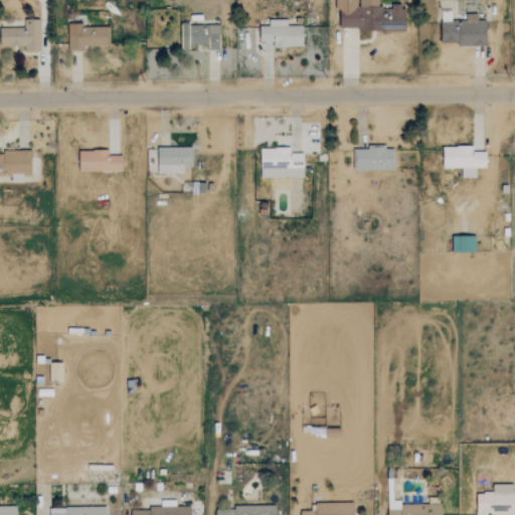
[(404,30),(404,6),(378,6),(378,0),(335,0),(335,10),(340,10),(340,30),(404,30)]
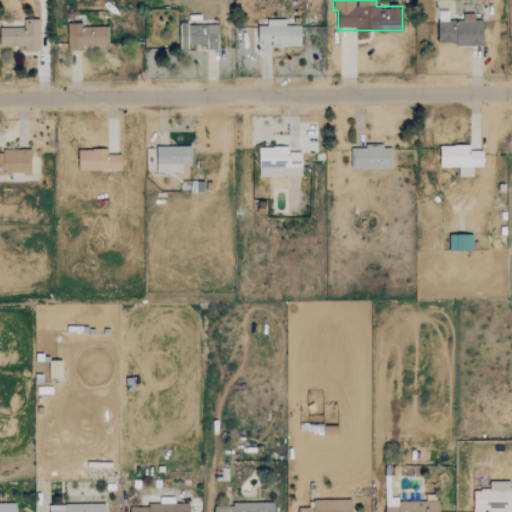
[(439,45),(484,44),(483,20),(474,21),(474,14),(463,14),(463,21),(438,21),(439,45)]
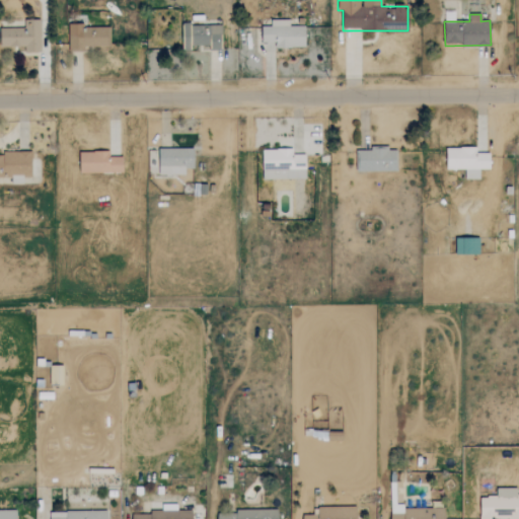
[(262,26),(262,42),(275,42),(276,48),(305,47),(305,25),(289,25),(289,18),(271,18),(272,26),(262,26)]
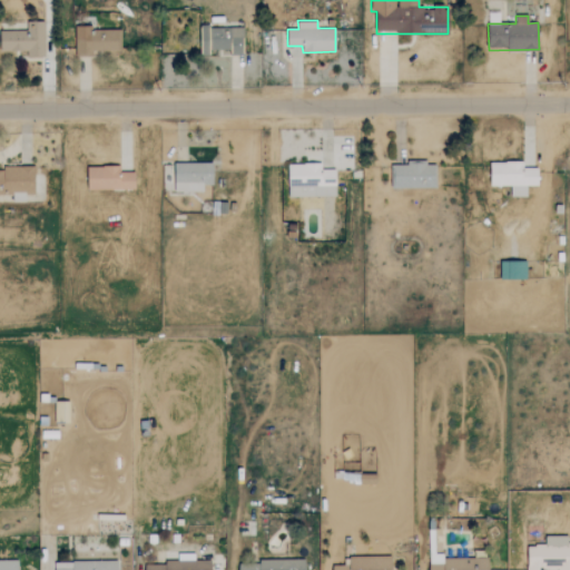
[(43,21),(26,22),(26,30),(0,30),(0,50),(27,50),(27,58),(45,57),(43,21)]
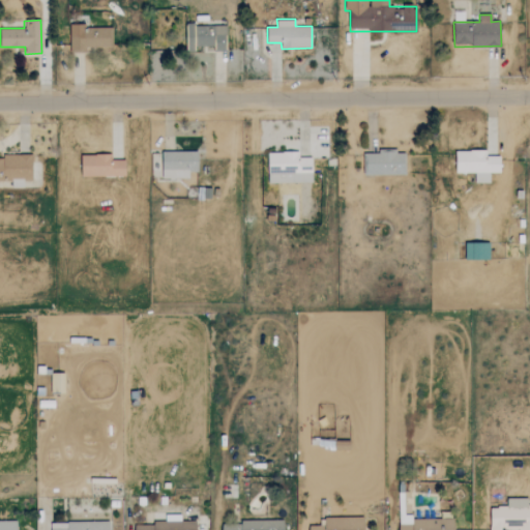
[(187,48),(215,47),(215,51),(227,51),(226,25),(187,26),(187,48)]
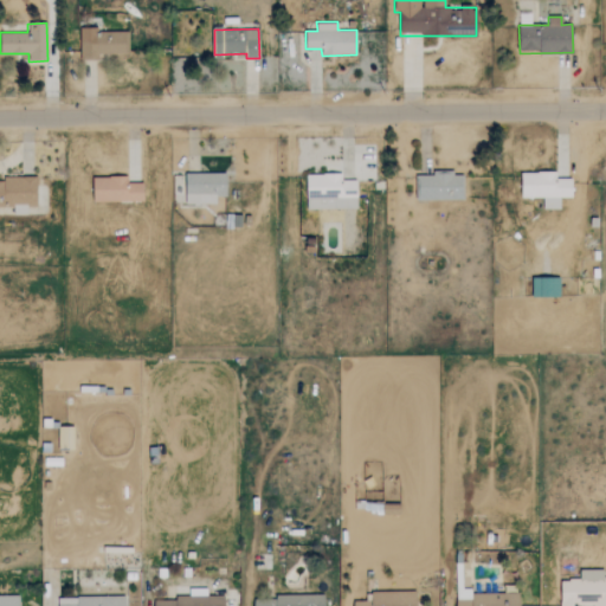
[(97,55),(127,55),(127,30),(79,30),(79,59),(97,59),(97,55)]
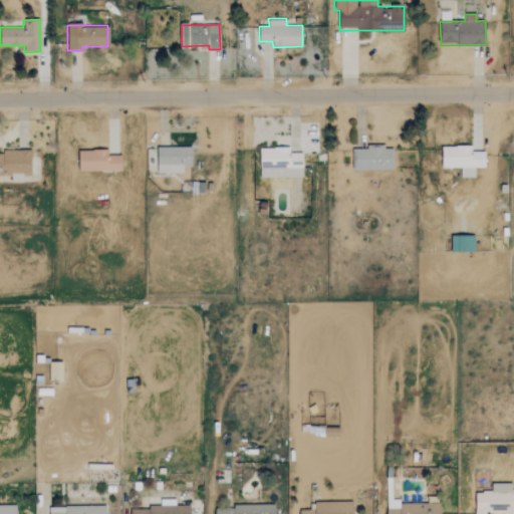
[(158,173),(184,173),(184,167),(192,167),(192,146),(157,147),(158,173)]
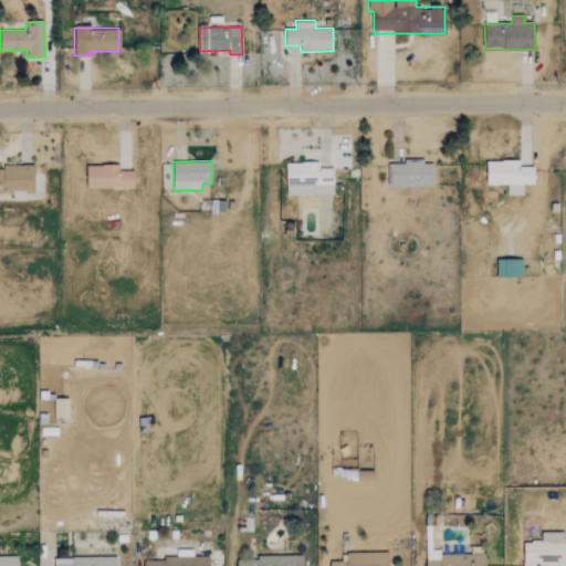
[(388,188),(432,187),(431,160),(401,161),(401,164),(388,164),(388,188)]
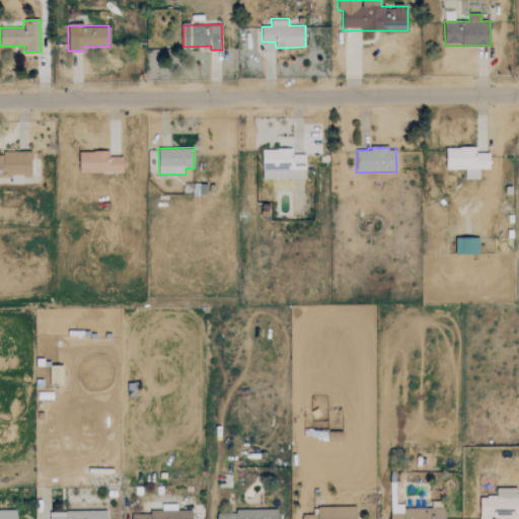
[(446,148),(446,169),(464,169),(464,179),(479,179),(479,169),(490,169),(490,153),(476,153),(475,147),(446,148)]
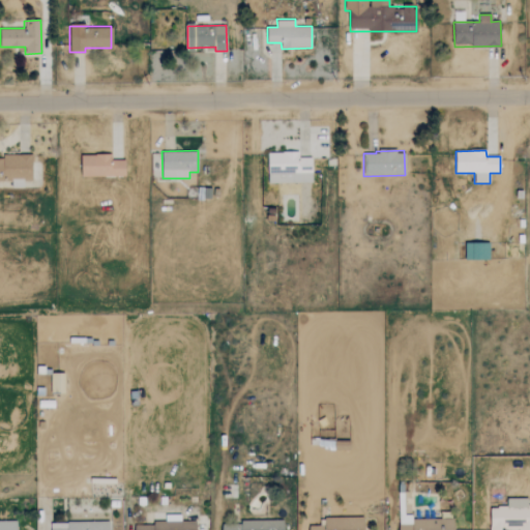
[(268,183),(313,183),(313,157),(298,157),(298,152),(267,152),(268,183)]
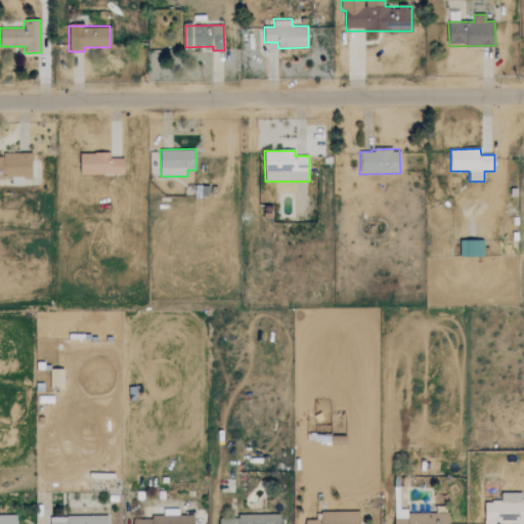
[(80,174),(124,174),(124,159),(110,159),(110,153),(80,153),(80,174)]
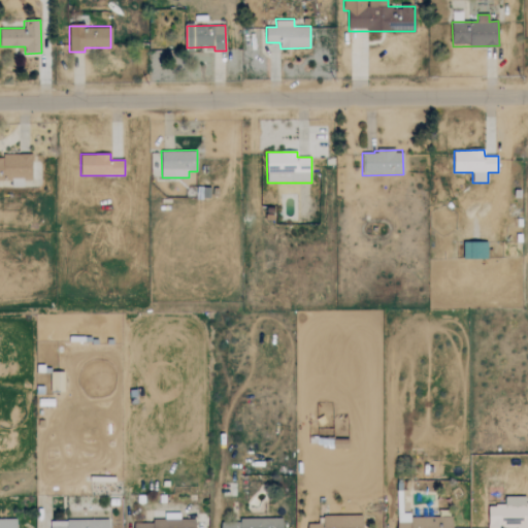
[(0,156),(0,178),(11,178),(11,187),(24,187),(24,179),(32,179),(32,156),(0,156)]
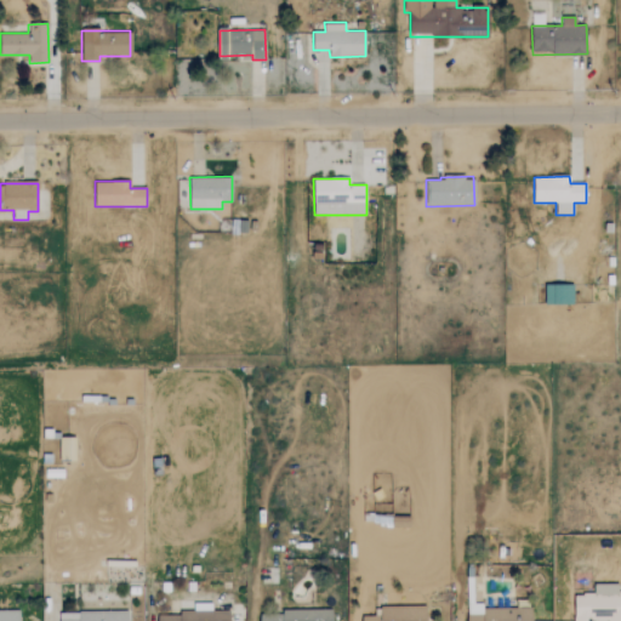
[(545,300),(545,280),(571,280),(570,301),(545,300)]
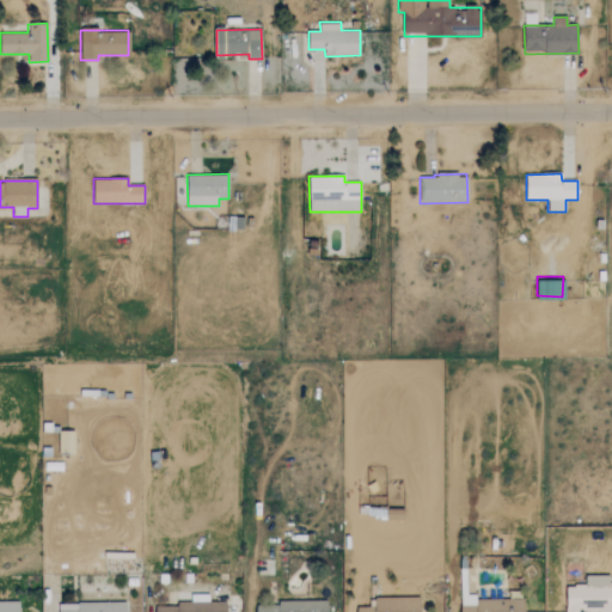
[(59,456),(74,454),(74,430),(59,432),(59,456)]
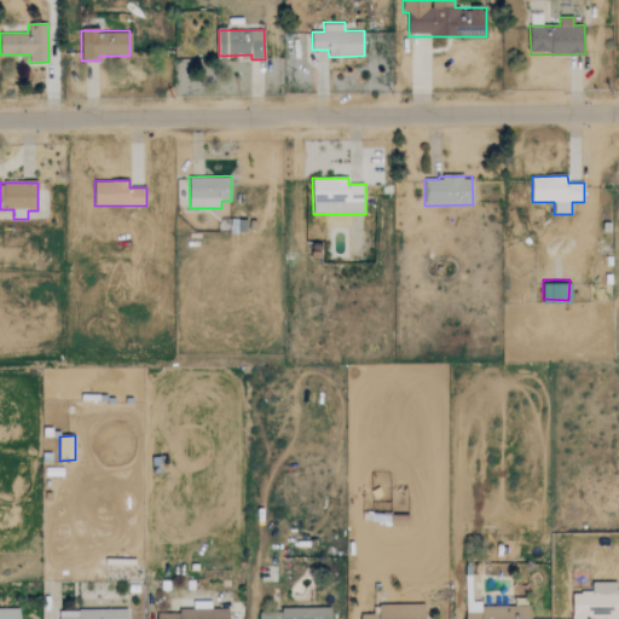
[(572,618),(585,618),(605,618),(618,618),(618,590),(617,590),(617,582),(591,582),(591,593),(572,593),(572,618)]
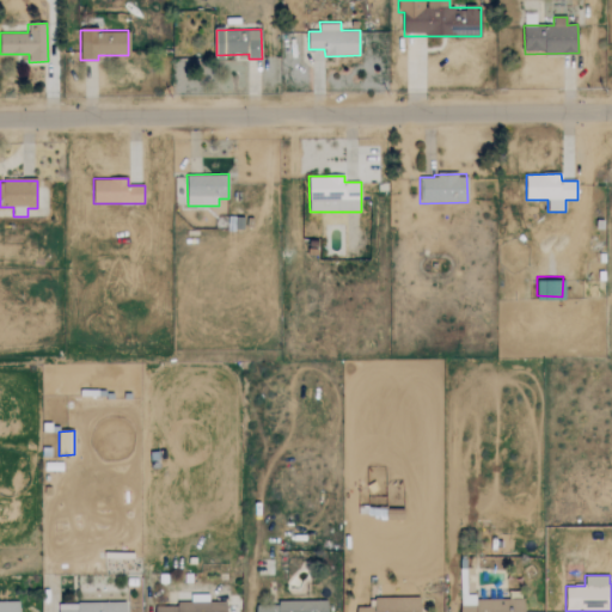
[(525,611),(525,598),(467,599),(466,580),(460,580),(460,611),(525,611)]
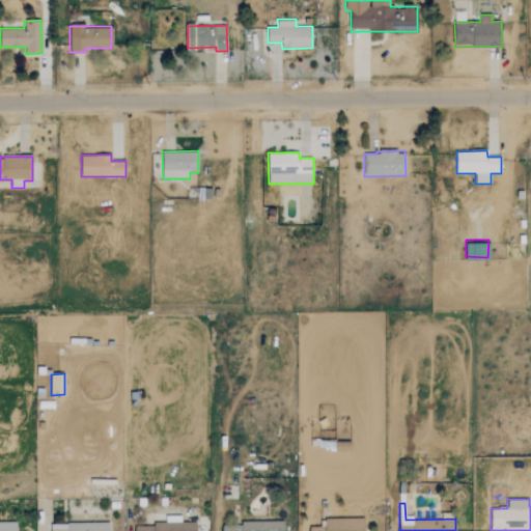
[(309,530),(364,530),(364,519),(325,519),(325,527),(309,527),(309,530)]
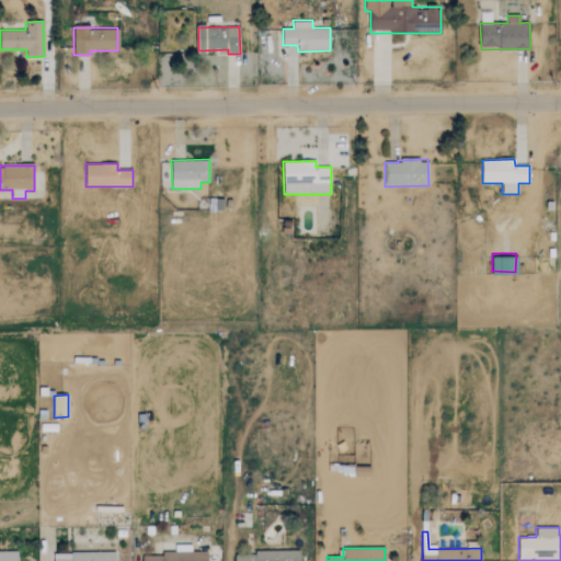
[(0,560),(18,560),(18,551),(0,551),(0,560)]
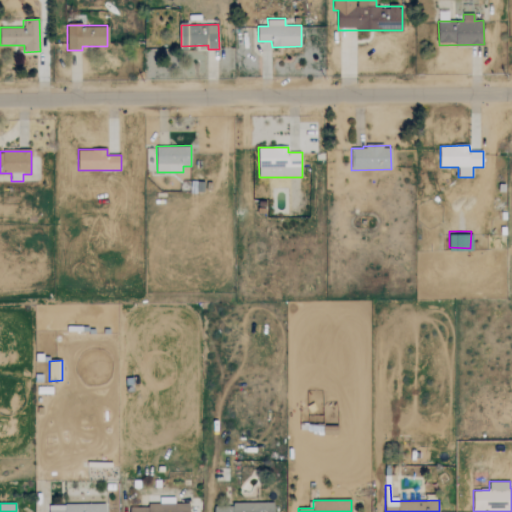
[(106,511),(106,503),(48,505),(48,511),(106,511)]
